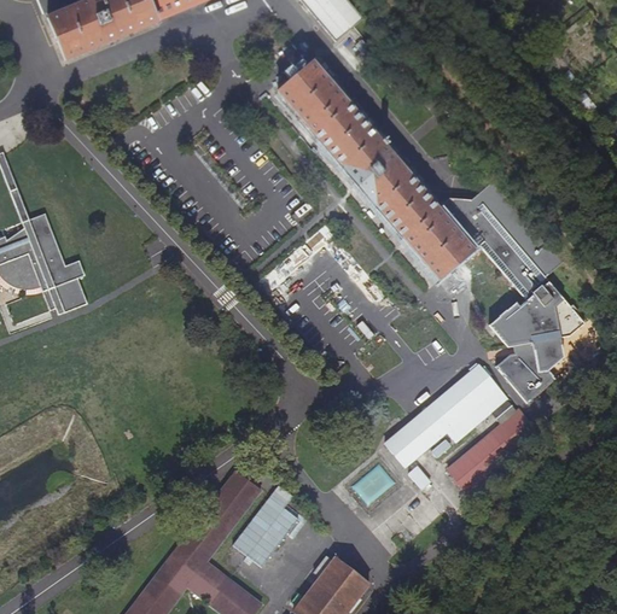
[(67,59),(208,0),(87,0),(48,16),(67,59)]
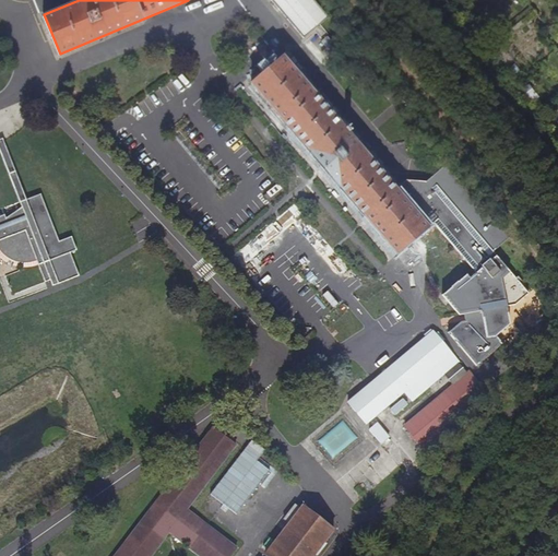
[(330,16),(316,0),(272,0),(305,38),(330,16)]
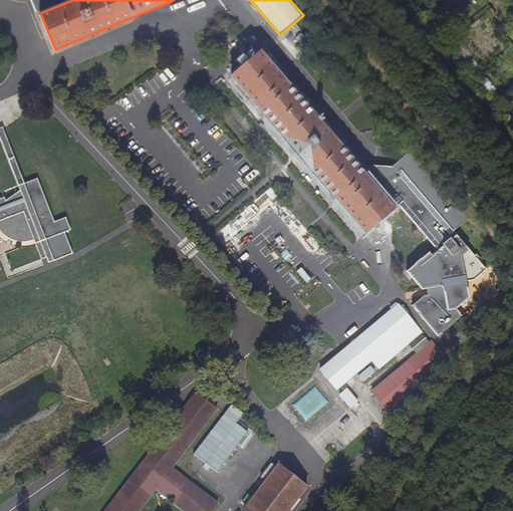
[(393,167),(372,163),(363,171),(320,119),(321,118),(317,114),(316,115),(260,50),(232,74),(282,134),(282,137),(311,170),(312,169),(364,230),(398,202),(435,245),(430,250),(427,248),(405,267),(421,285),(426,284),(428,291),(413,305),(439,335),(463,315),(457,308),(470,297),(466,280),(474,278),(486,268),(454,230),(469,217),(411,150),(399,161),(393,167)]
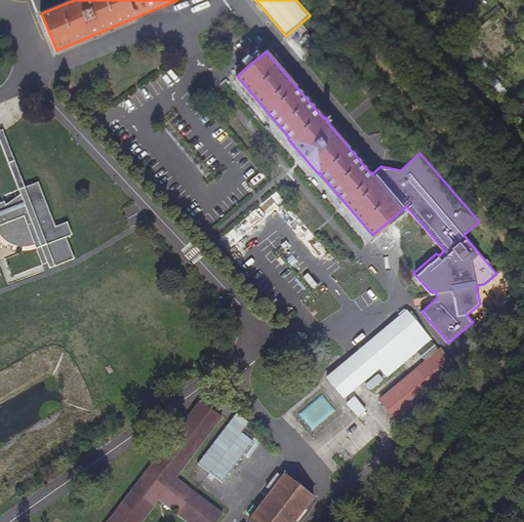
[(395,156),(399,152),(391,143),(387,147),(395,156)]
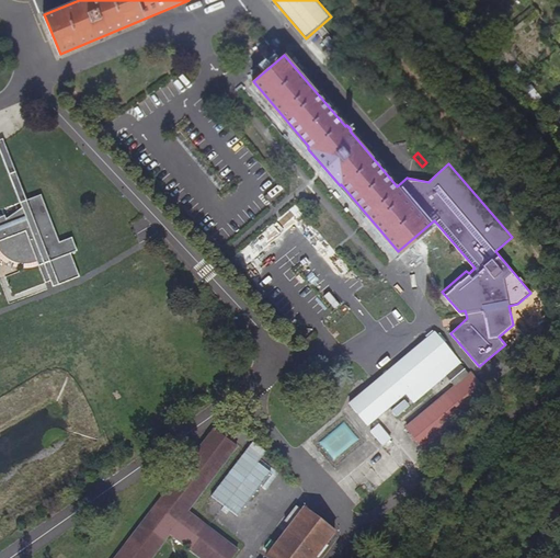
[(0,181),(10,204),(16,201),(0,162),(0,181)]
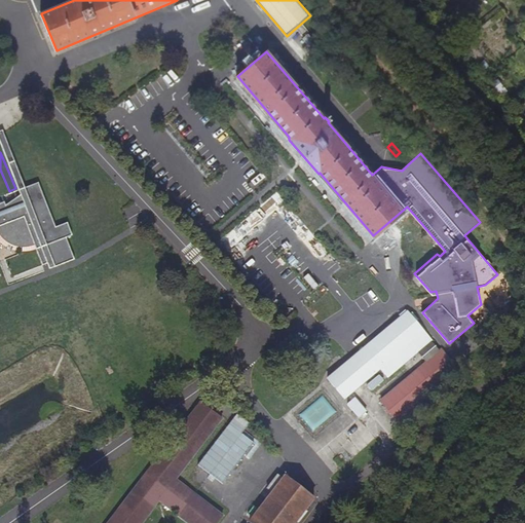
[(0,235),(2,238),(9,243),(16,245),(24,246),(33,246),(41,243),(47,260),(57,256),(59,262),(79,253),(70,231),(64,233),(60,221),(47,226),(29,182),(15,188),(9,191),(10,195),(0,202),(0,235)]
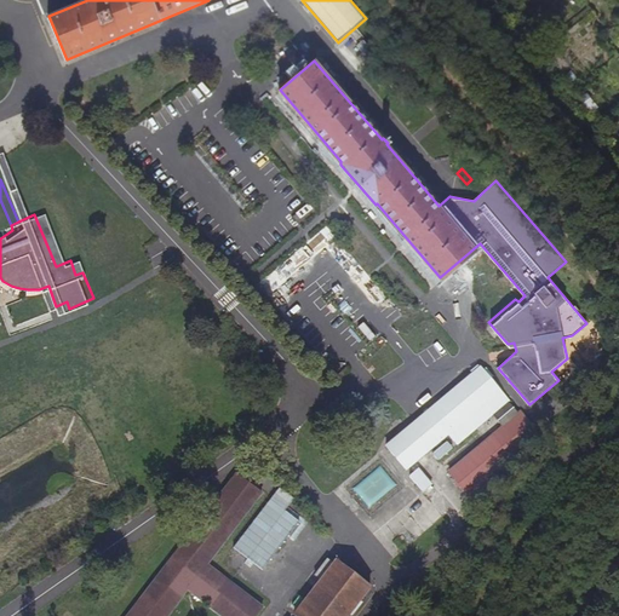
[(458,444),(493,414),(509,402),(510,401),(482,368),(389,445),(408,468),(450,433),(458,444)]
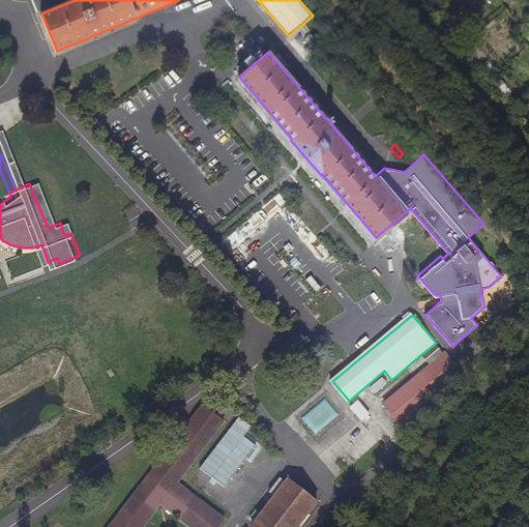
[(435,344),(421,354),(431,364),(443,353),(435,344)]
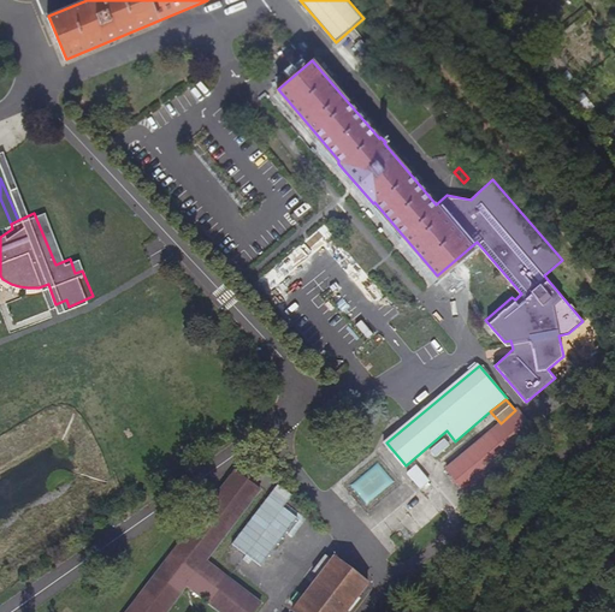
[(515,410),(501,423),(444,470),(463,492),(536,431),(518,409),(515,410)]
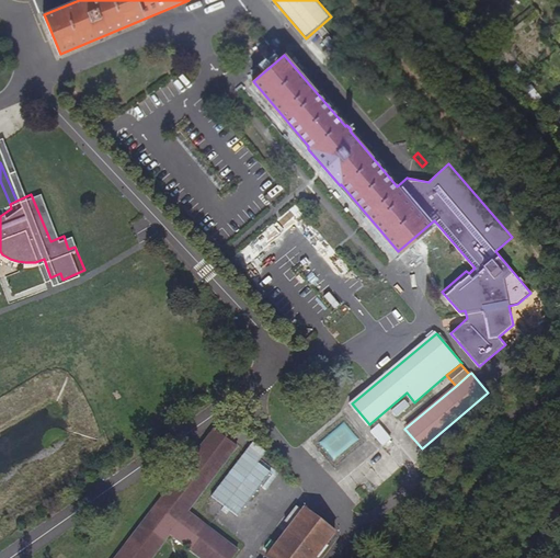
[(384,442),(392,435),(380,420),(370,428),(384,442)]
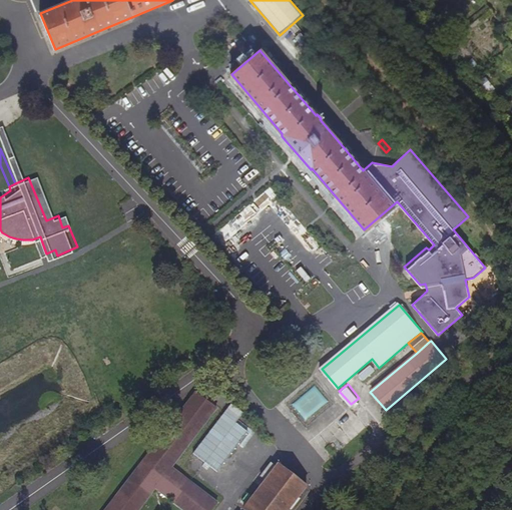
[(188,509),(209,509),(218,500),(171,464),(217,404),(197,389),(102,509),(136,509),(156,485),(188,509)]
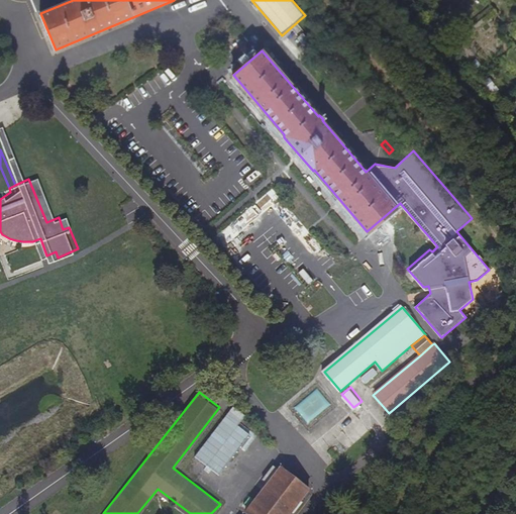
[(244,513),(288,513),(308,488),(281,467),(278,470),(272,466),(261,480),(267,485),(254,500),(249,496),(242,506),(247,510),(244,513)]
